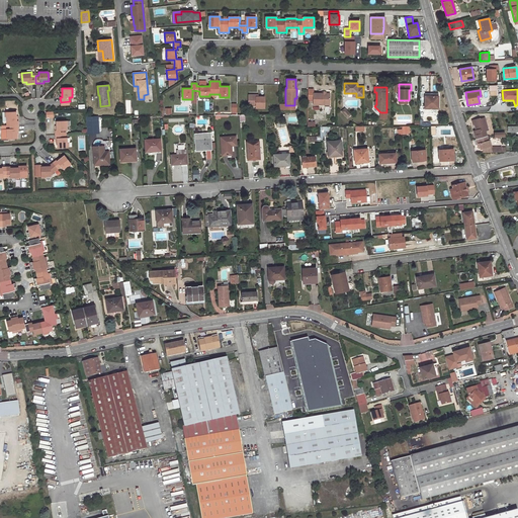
[(322,94),(313,93),(313,105),(329,105),(329,94),(325,94),(325,92),(322,92),(322,94)]
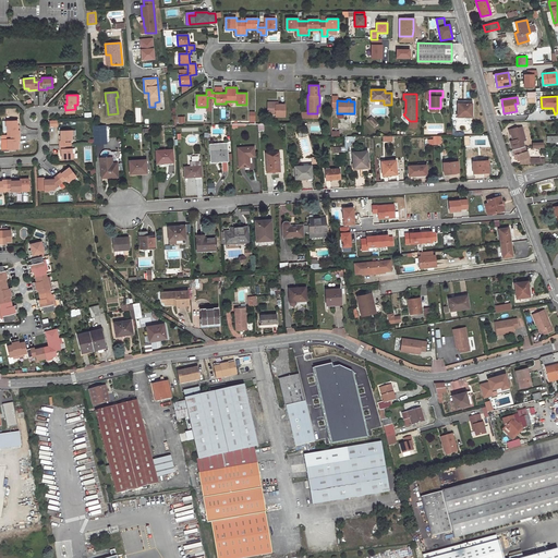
[(462,100),(458,100),(457,118),(472,118),(472,104),(464,104),(462,104),(462,100)]
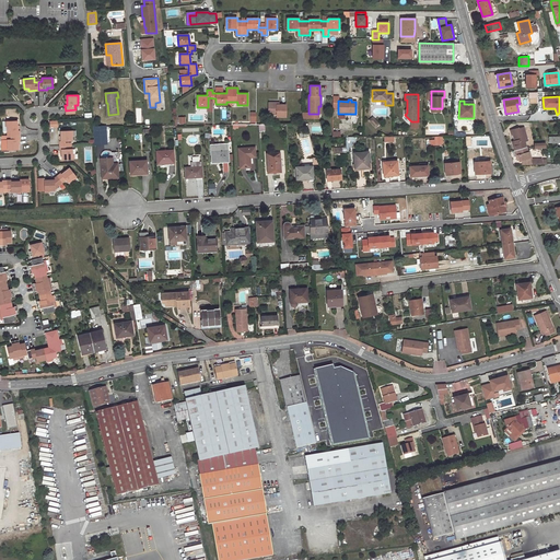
[(277,103),(268,103),(268,115),(276,115),(276,117),(286,117),(286,105),(276,105),(277,103)]
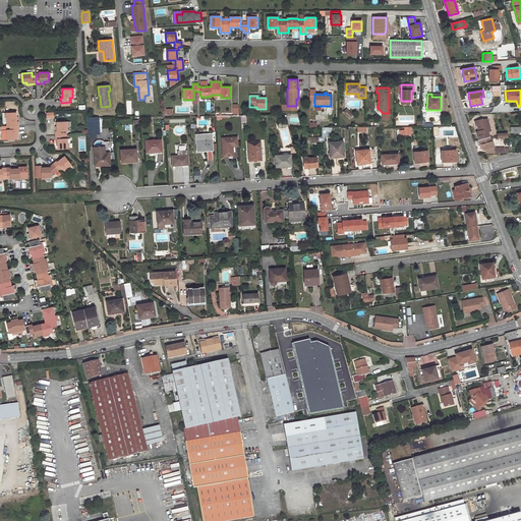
[(346,110),(343,112),(349,119),(352,116),(346,110)]
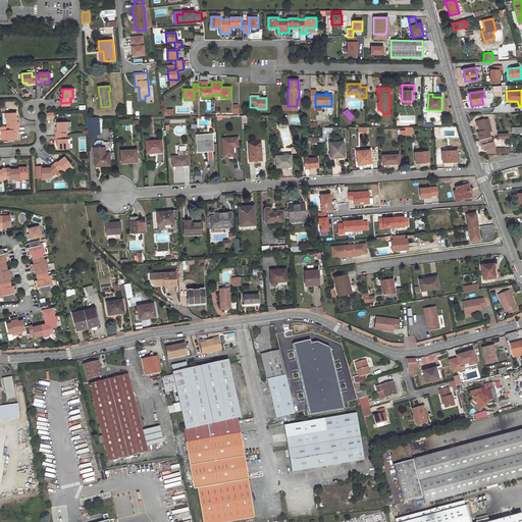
[(16,112),(6,113),(6,122),(10,122),(10,126),(18,125),(17,117),(16,117),(16,112)]
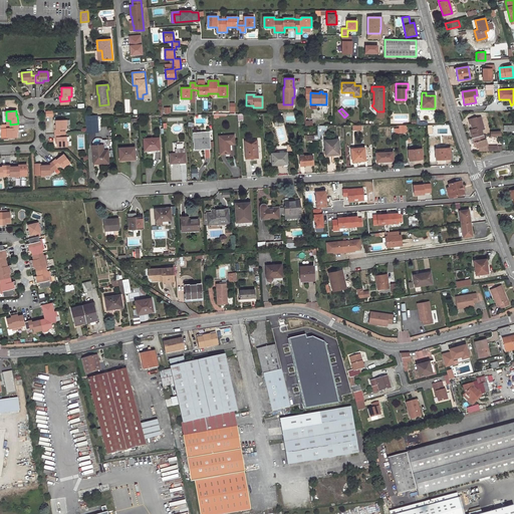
[(473,139),(483,136),(482,130),(484,130),(481,117),(476,118),(475,117),(468,119),(469,123),(471,123),(473,133),(472,133),(473,139)]
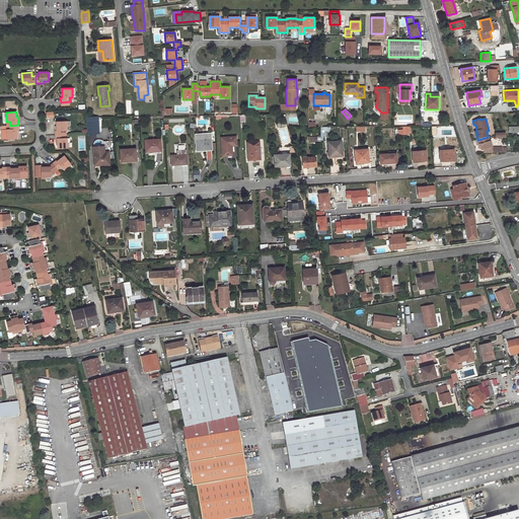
[(55,126),(56,135),(63,135),(63,131),(66,131),(66,121),(57,122),(57,126),(55,126)]
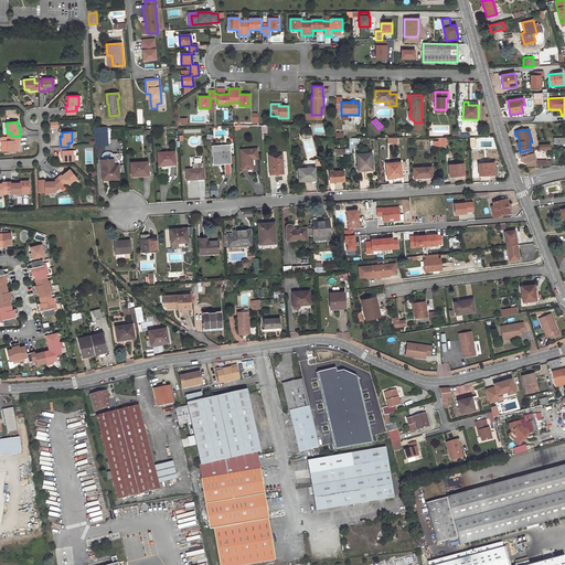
[(20,146),(20,136),(11,137),(11,140),(8,140),(8,151),(19,151),(18,146),(20,146)]
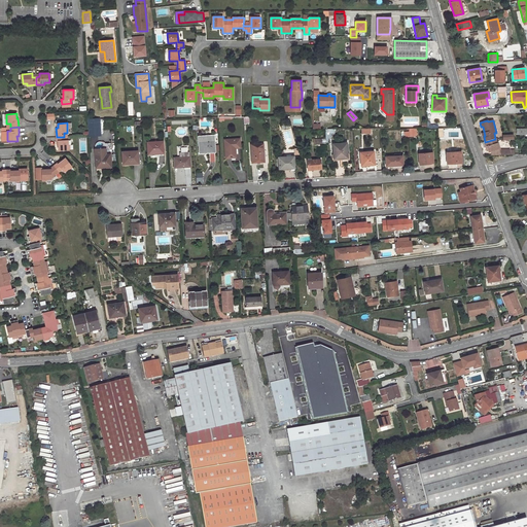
[(331,138),(330,134),(335,133),(335,129),(326,130),(326,138),(331,138)]
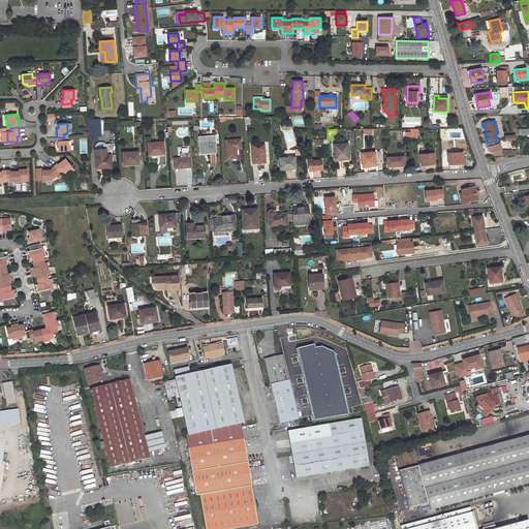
[(64,141),(64,137),(57,137),(57,146),(58,146),(59,151),(68,151),(68,141),(64,141)]
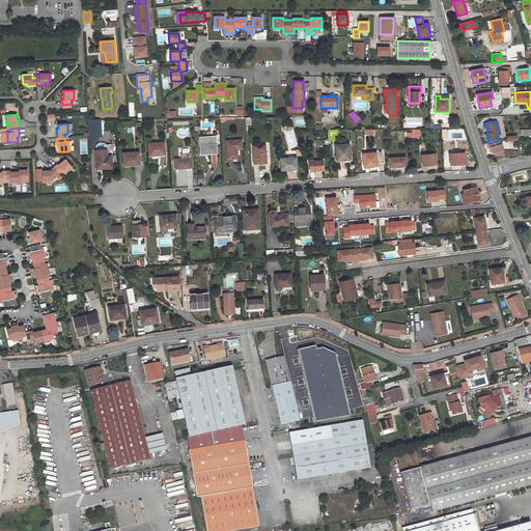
[(216,152),(216,142),(215,139),(205,139),(205,143),(200,143),(201,154),(210,154),(210,152),(216,152)]
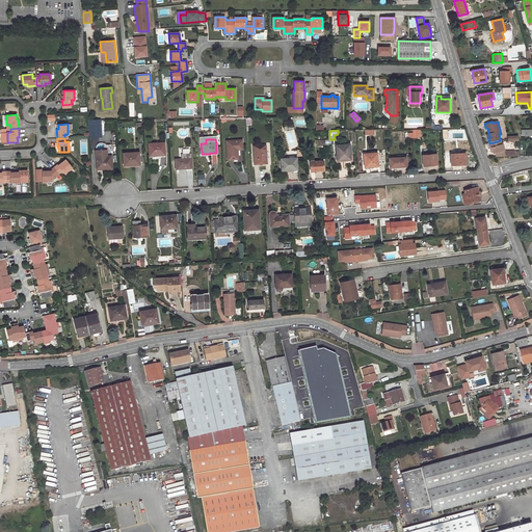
[(242,147),(242,140),(227,141),(228,160),(238,159),(237,150),(237,147),(242,147)]
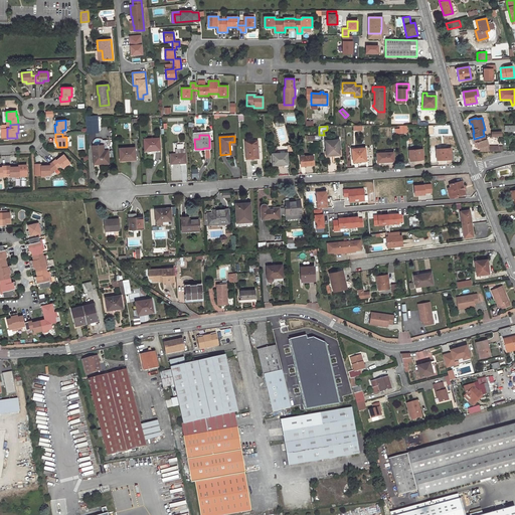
[(485,140),(484,136),(474,139),(473,139),(475,144),(476,148),(480,146),(481,152),(488,151),(488,147),(489,147),(487,140),(485,140)]
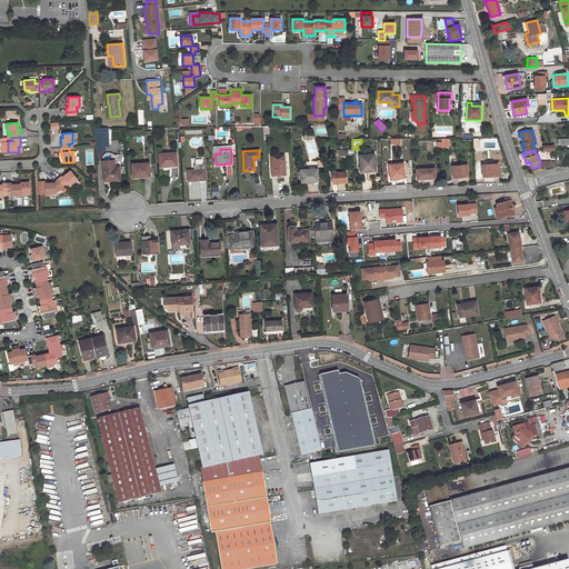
[(176,152),(159,153),(160,167),(177,166),(176,152)]
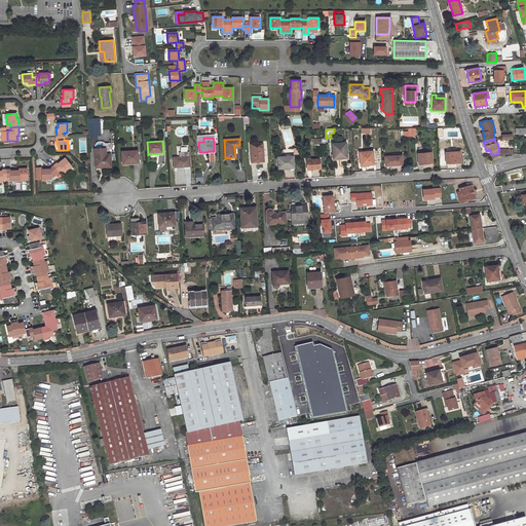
[(346,143),(333,144),(334,158),(347,157),(346,143)]
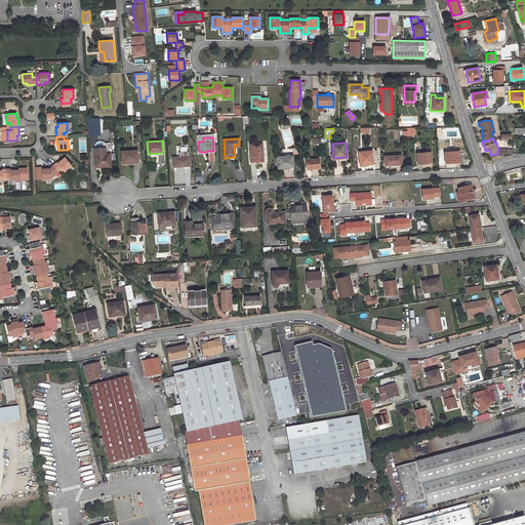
[(263,144),(249,144),(250,162),(264,162),(263,144)]
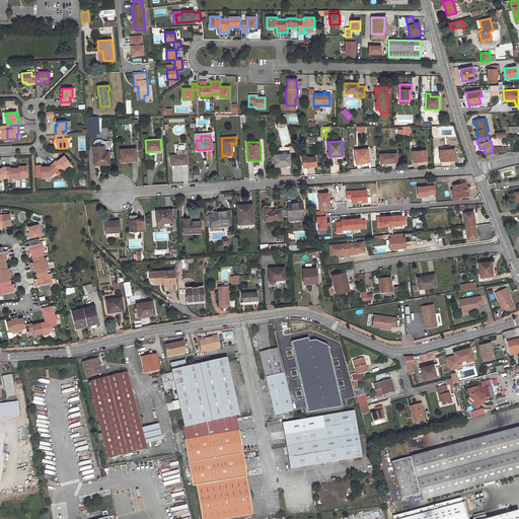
[(136,149),(121,150),(121,162),(136,161),(136,149)]
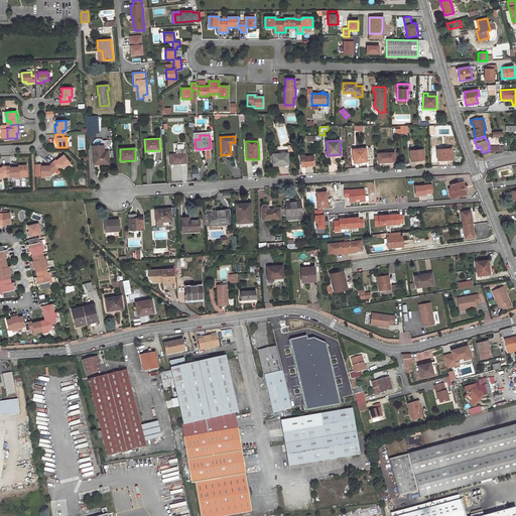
[(365,148),(353,149),(354,162),(367,161),(365,148)]
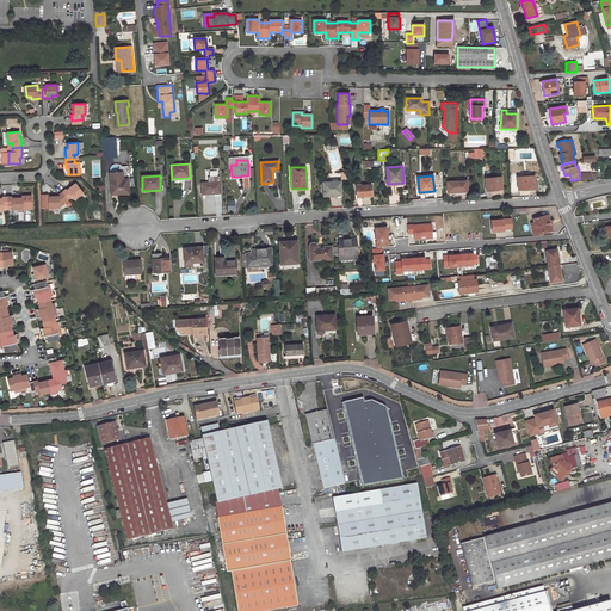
[(535,176),(518,177),(518,190),(536,189),(535,176)]
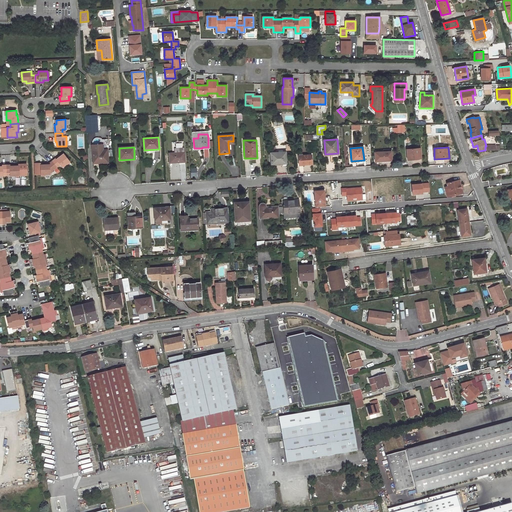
[(174,153),(169,154),(169,163),(185,162),(184,153),(184,148),(174,148),(174,153)]
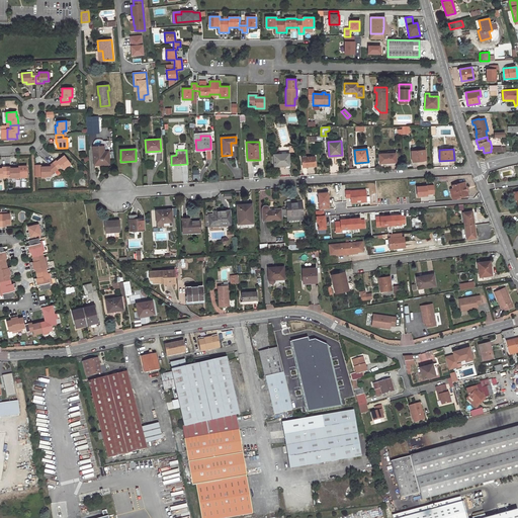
[(425,150),(412,151),(413,161),(426,160),(425,150)]
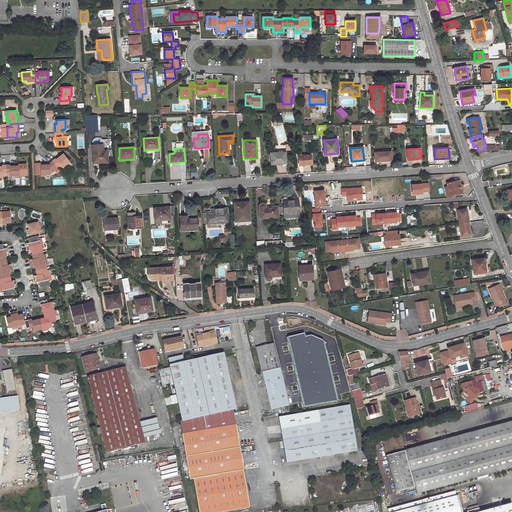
[(107,150),(93,151),(93,161),(99,161),(99,163),(107,162),(107,150)]
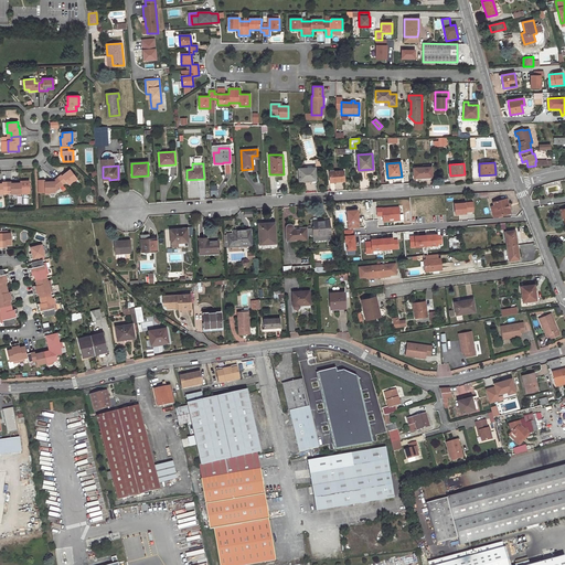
[(315,168),(298,169),(299,182),(316,181),(315,168)]
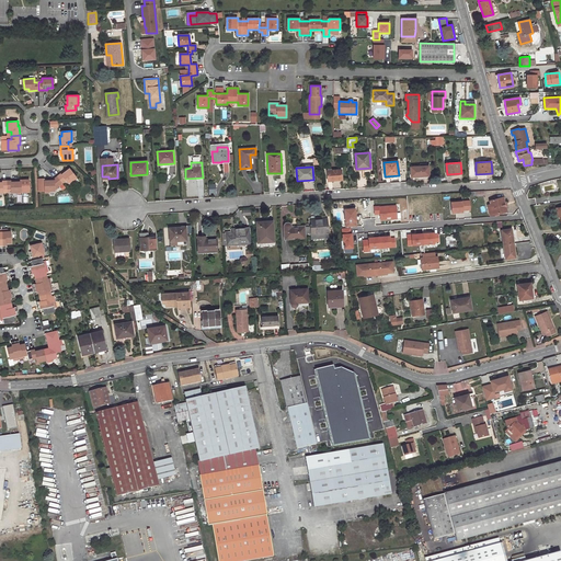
[(428,167),(411,168),(411,176),(430,175),(428,167)]
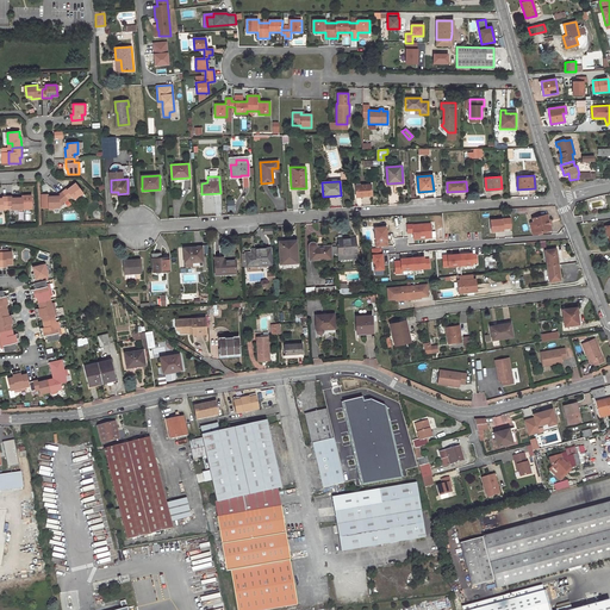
[(70,185),(62,192),(68,199),(72,195),(74,199),(82,192),(75,184),(72,186),(70,185)]
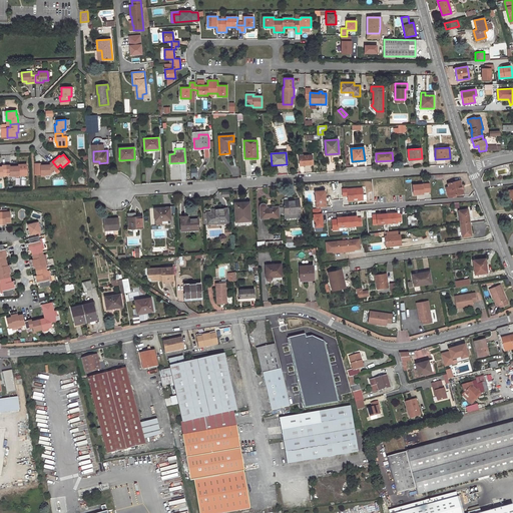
[(313,164),(312,155),(303,156),(303,154),(300,155),(300,156),(299,156),(300,165),(313,164)]
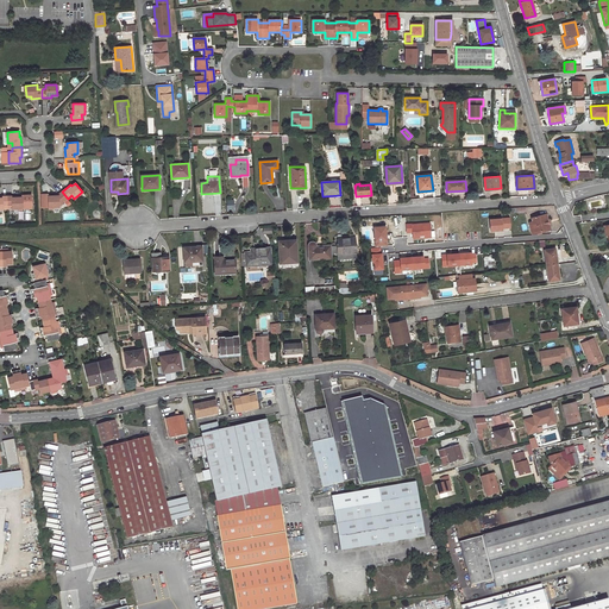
[(54,196),(48,196),(49,207),(60,207),(60,202),(62,202),(68,199),(62,192),(58,194),(54,194),(54,196)]
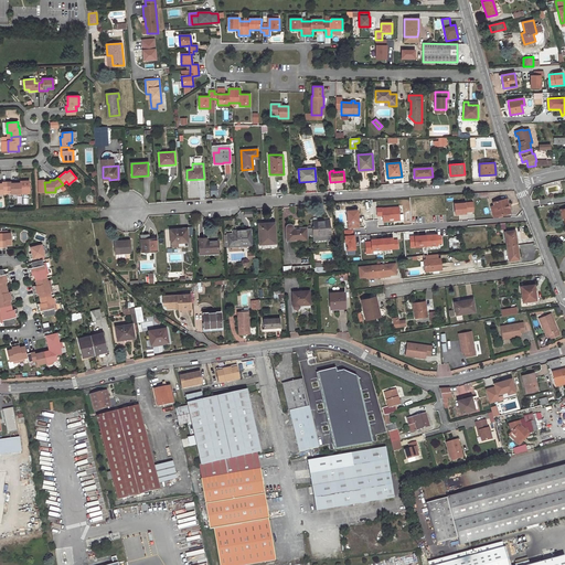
[(16,181),(7,182),(7,191),(11,190),(11,194),(21,193),(21,183),(16,183),(16,181)]
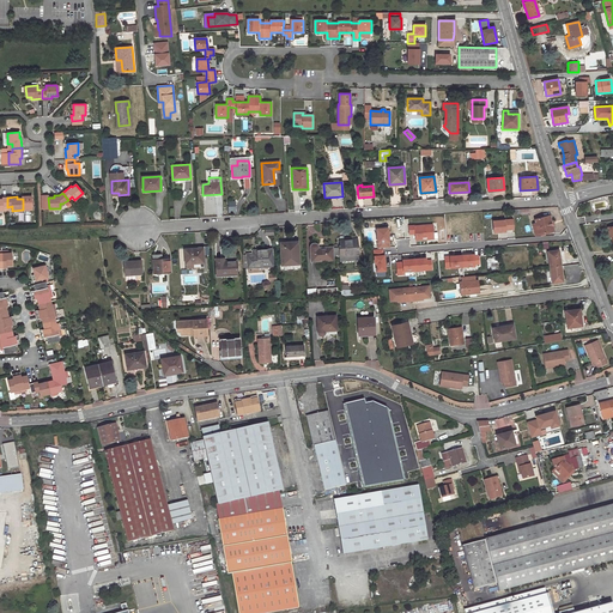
[(550,216),(535,219),(535,223),(539,235),(553,231),(550,216)]
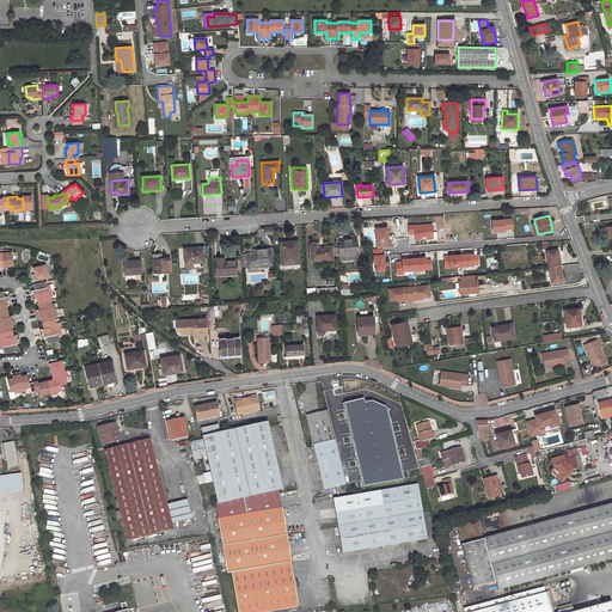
[(414,234),(414,240),(434,239),(433,224),(408,225),(408,234),(414,234)]
